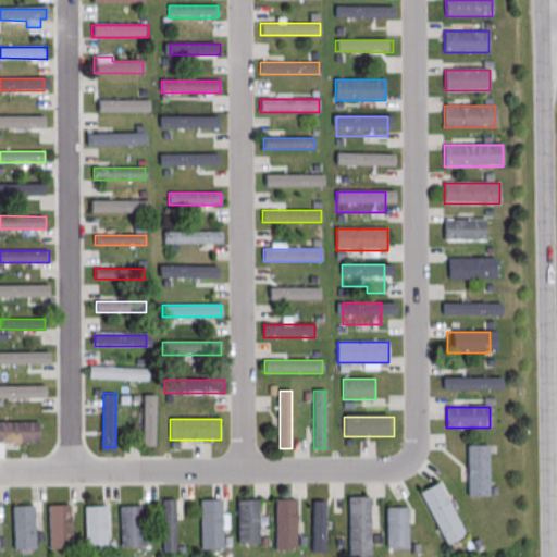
[(0,442),(39,442),(39,422),(0,422),(0,442)]
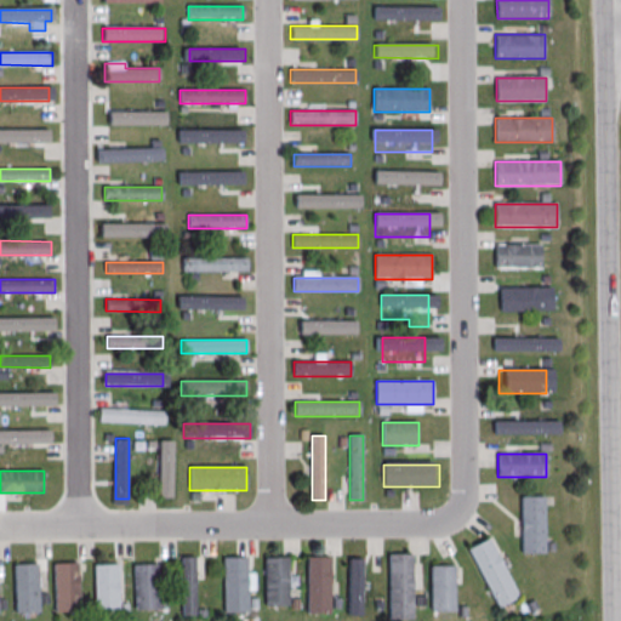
[(546,496),(522,496),(522,553),(546,553),(546,496)]
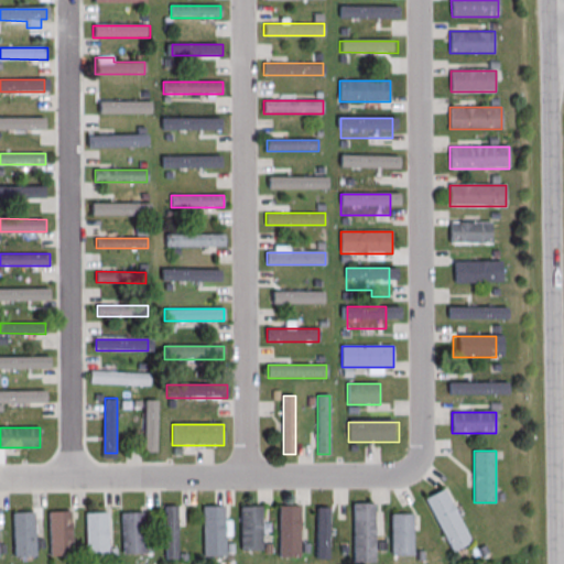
[(445,489),(425,498),(452,552),(472,542),(445,489)]
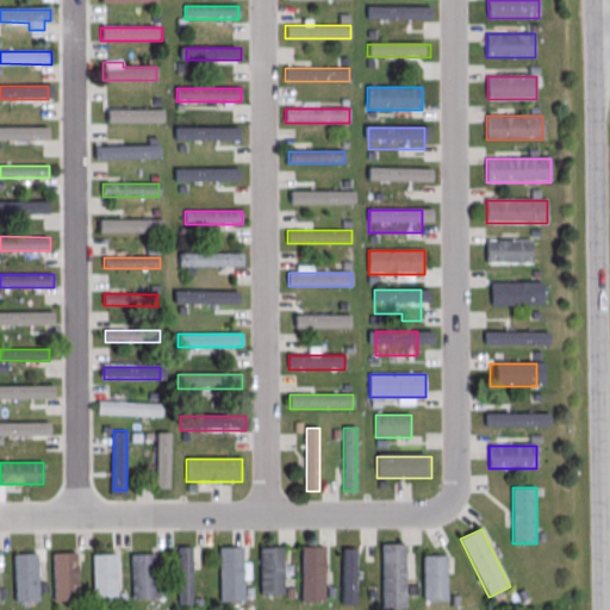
[(405,608),(405,545),(383,545),(383,608),(405,608)]
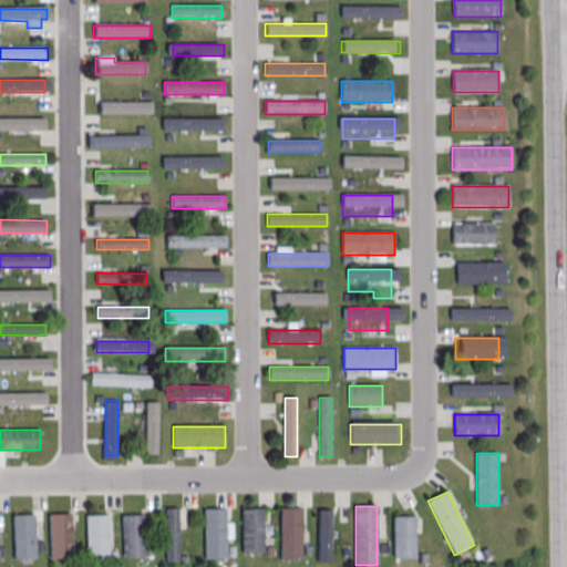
[(165,562),(178,562),(178,508),(165,508),(165,562)]
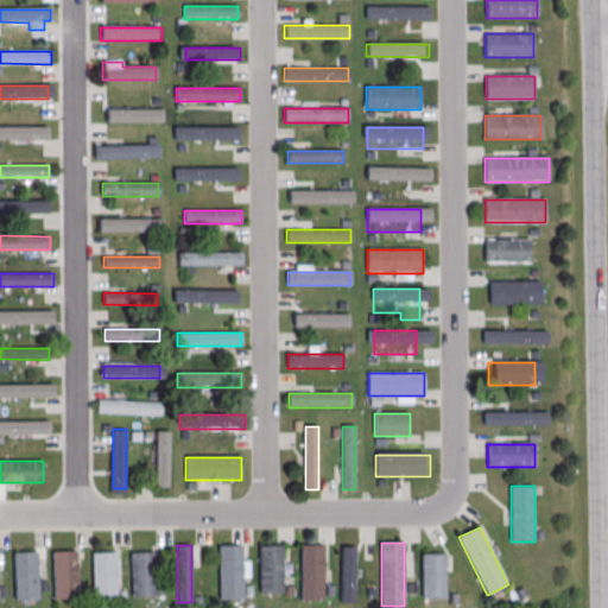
[(219,545),(219,600),(242,600),(242,545),(219,545)]
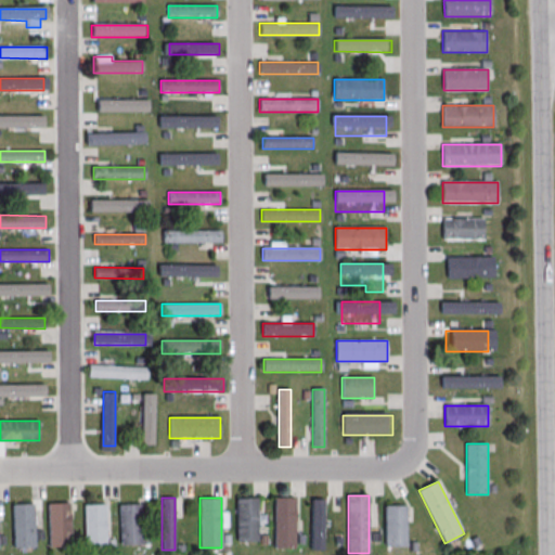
[(258,498),(237,498),(237,541),(258,541),(258,498)]
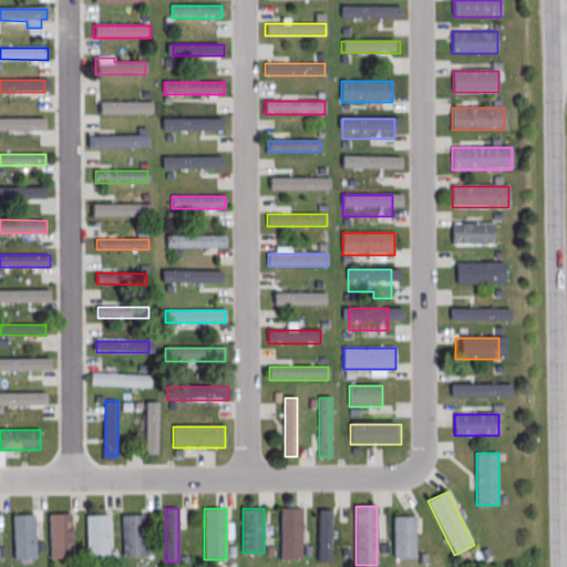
[(281,559),(301,559),(301,508),(281,508),(281,559)]
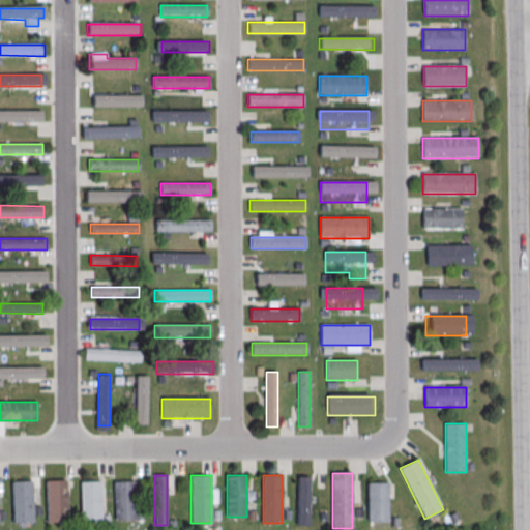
[(67,480),(48,480),(48,522),(67,522),(67,480)]
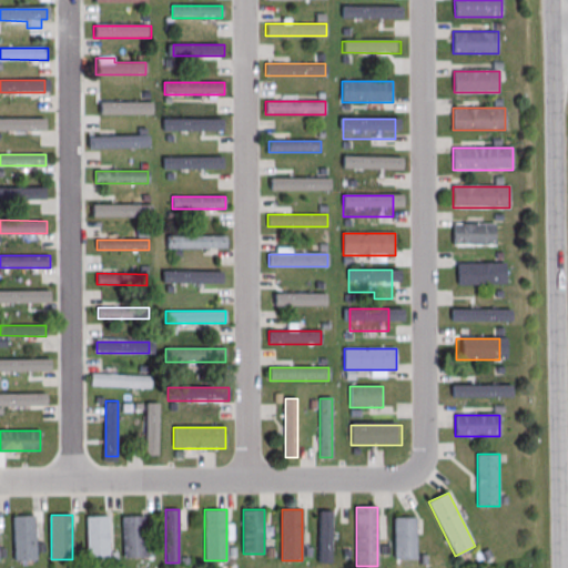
[(14,559),(36,559),(36,516),(13,516),(14,559)]
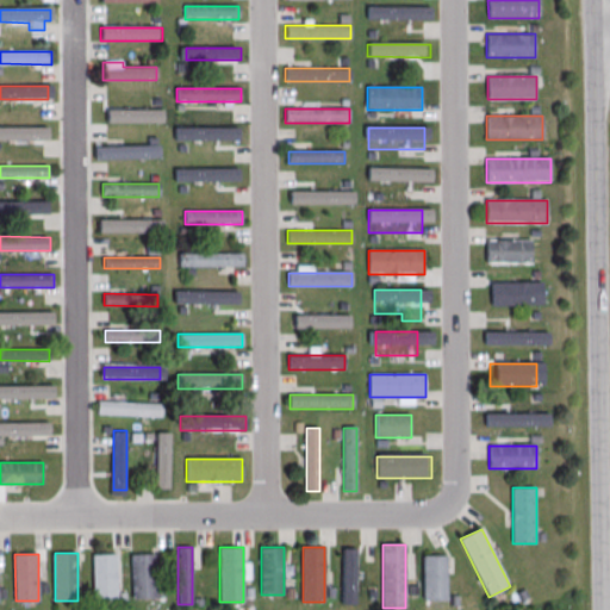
[(117,554),(94,554),(94,599),(117,599),(117,554)]
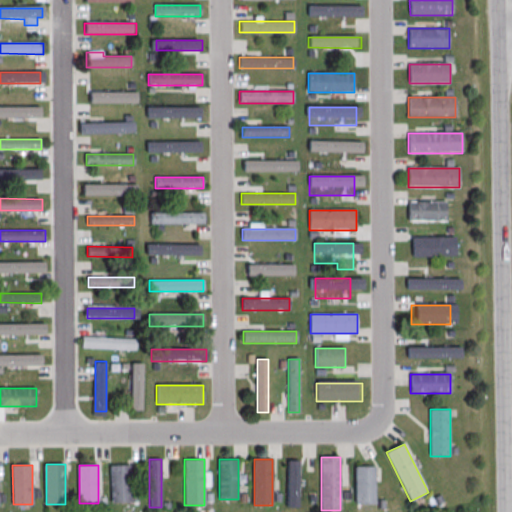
[(111,465),(111,502),(131,502),(131,465),(111,465)]
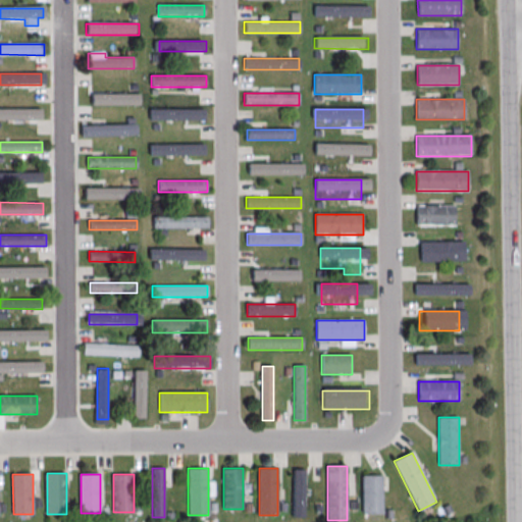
[(382,513),(382,475),(362,475),(362,513),(382,513)]
